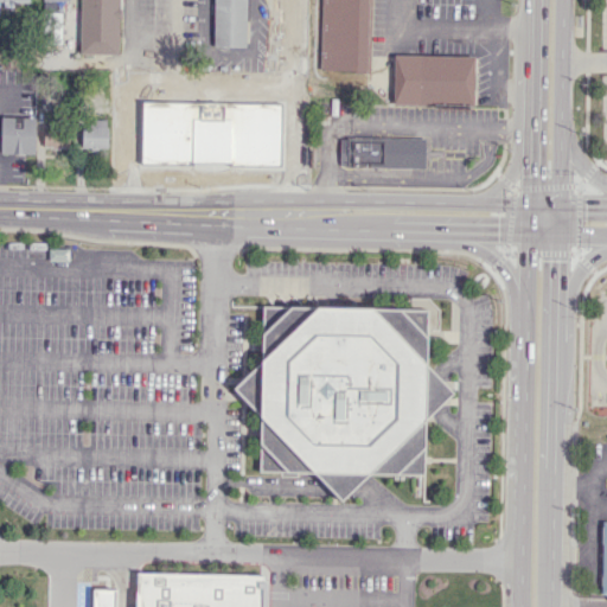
[(0,0),(0,13),(1,14),(0,4),(29,2),(29,0),(0,0)]
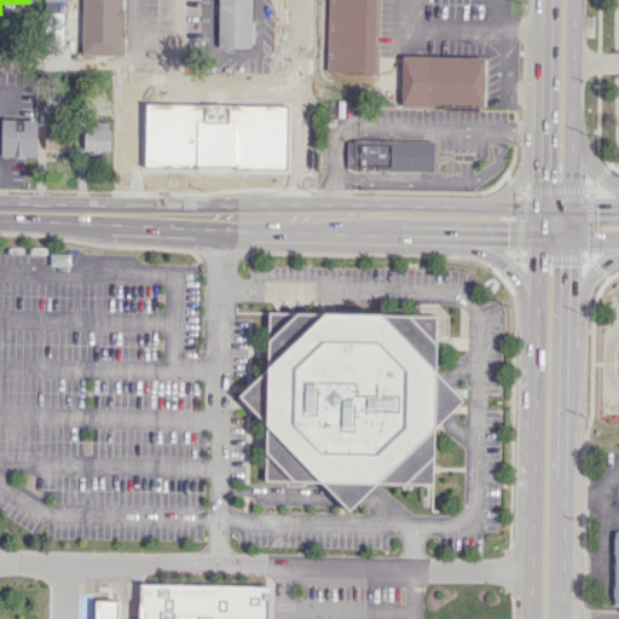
[(122,0),(81,0),(81,55),(121,55),(122,0)]
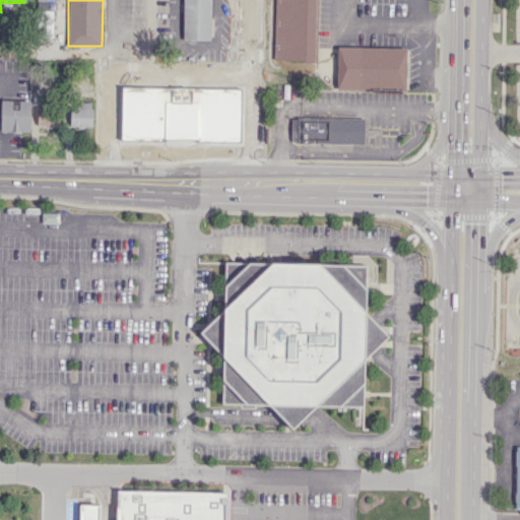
[(110,0),(110,4),(102,3),(102,16),(121,17),(121,0),(110,0)]
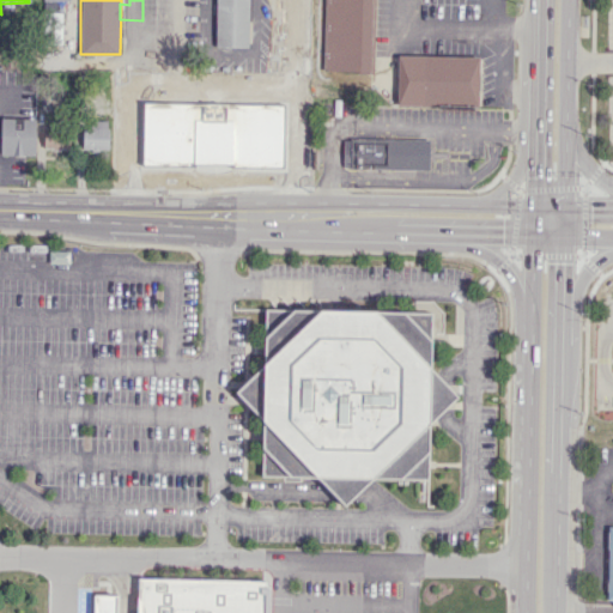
[(216,0),(248,0),(248,46),(216,44),(216,0)]
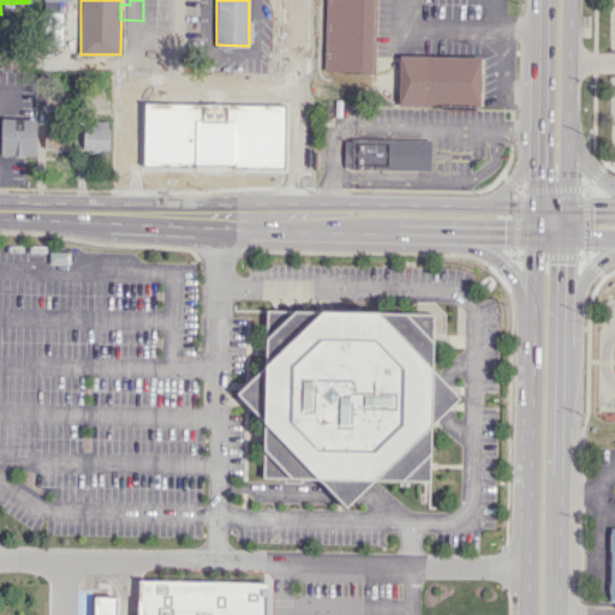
[(324,0),(374,0),(374,70),(324,70),(324,0)]
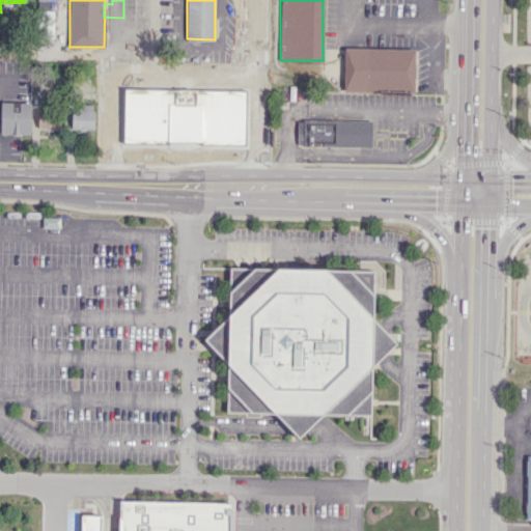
[(39,9),(38,36),(55,37),(56,10),(39,9)]
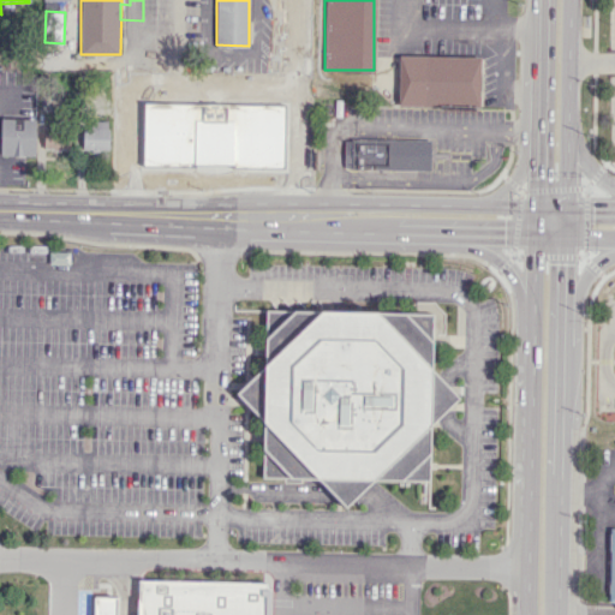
[(400,54),(400,105),(481,106),(482,57),(400,54)]
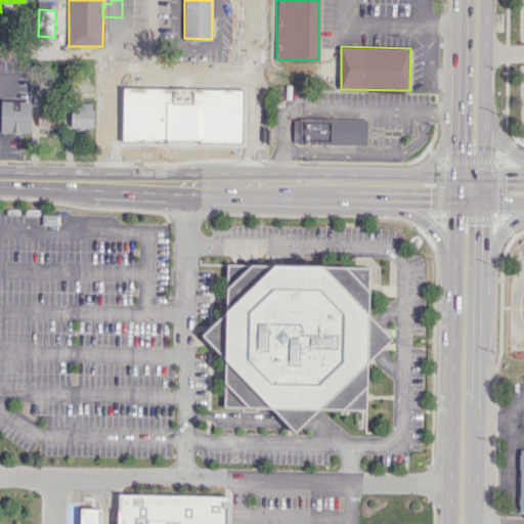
[(170,101),(170,128),(185,128),(185,124),(219,125),(221,87),(206,86),(205,110),(201,108),(201,102),(170,101)]
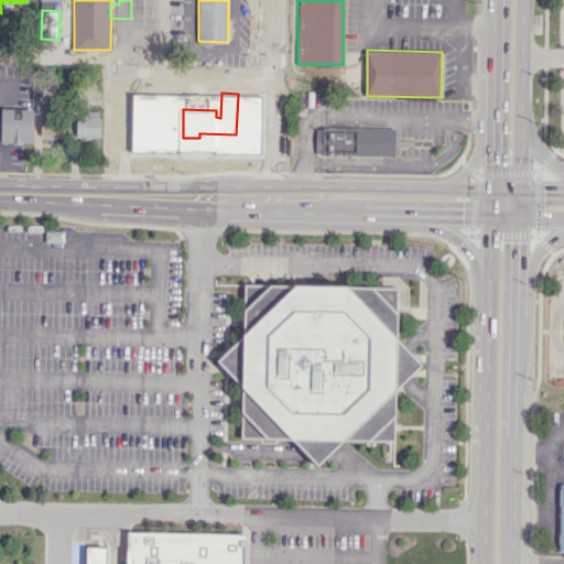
[(144,108),(143,133),(156,134),(156,137),(166,137),(167,105),(155,105),(154,108),(144,108)]
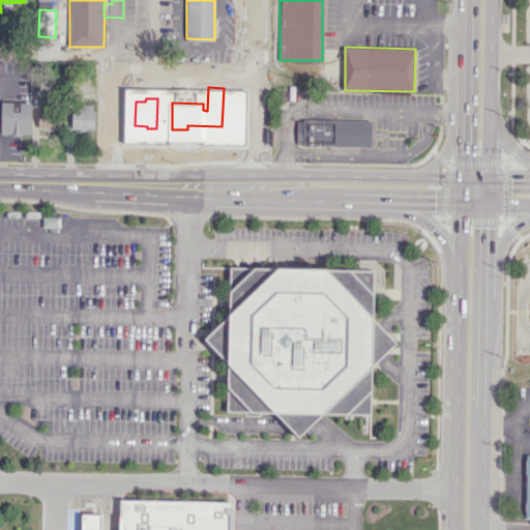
[(234,100),(233,147),(247,147),(248,100),(234,100)]
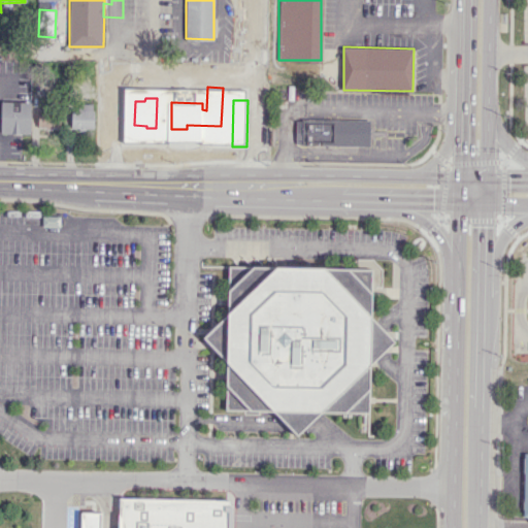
[(5,102),(4,132),(34,133),(35,103),(5,102)]
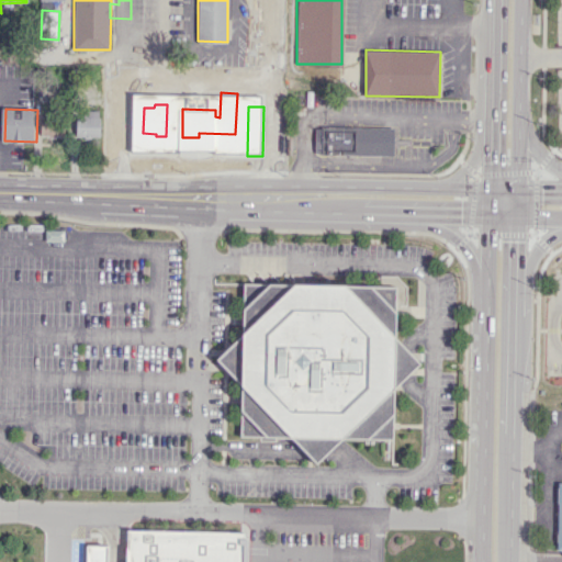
[(79,116),(78,136),(103,137),(103,119),(101,119),(102,110),(87,110),(87,116),(79,116)]
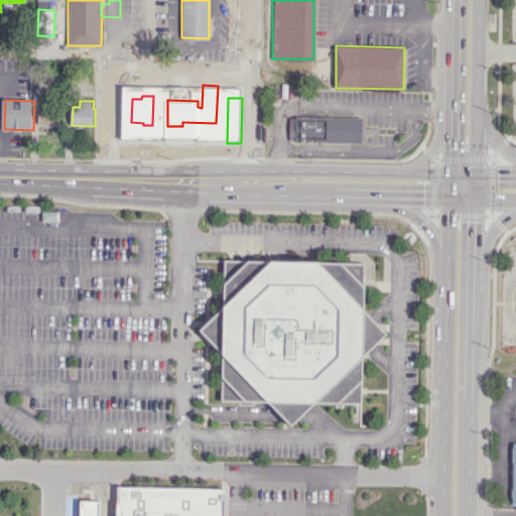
[(40,106),(40,124),(61,125),(61,107),(40,106)]
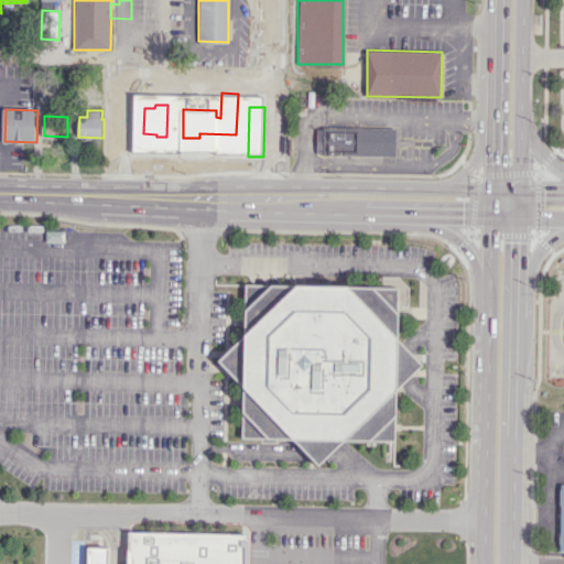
[(114,119),(112,137),(137,137),(137,119),(114,119)]
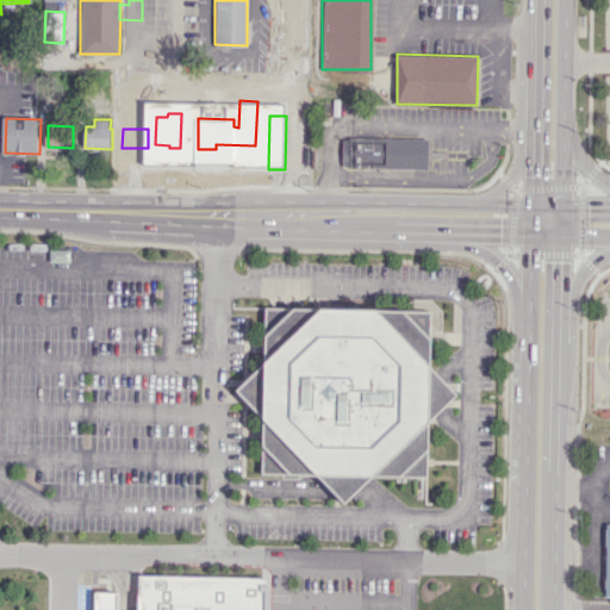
[(349,136),(348,168),(412,169),(414,138),(349,136)]
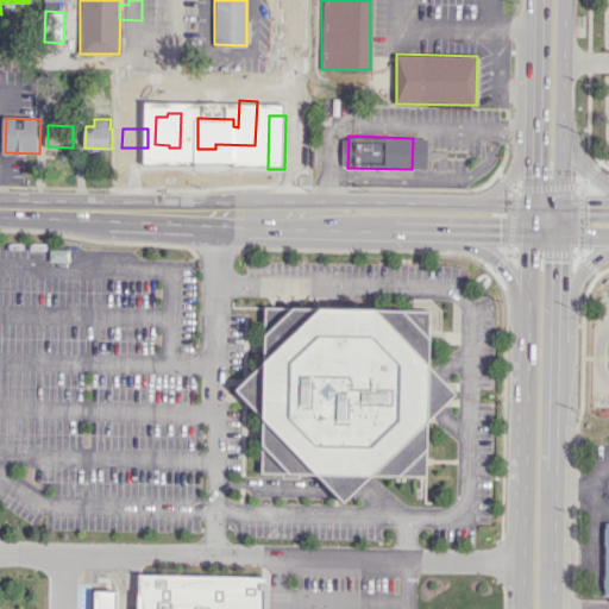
[(381,308),(431,308),(429,359),(462,393),(429,424),(428,475),(376,475),(349,501),(322,473),(263,473),(264,413),(240,388),(264,364),(265,307),(324,307),(381,308)]
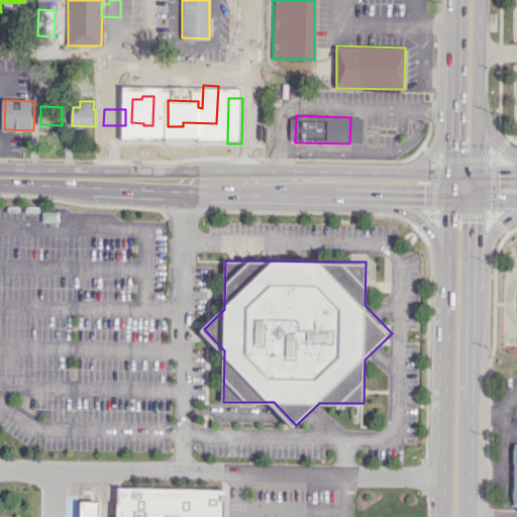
[(118,488),(117,516),(222,516),(223,490),(118,488)]
